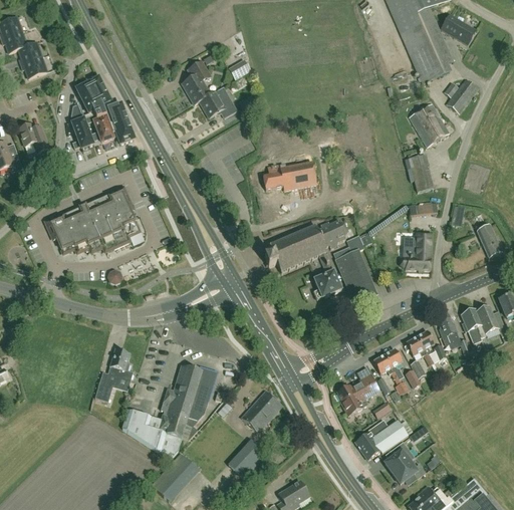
[(387,0),(401,33),(423,82),(445,73),(441,66),(448,63),(453,61),(442,37),(439,30),(434,18),(430,8),(447,0),(387,0)]
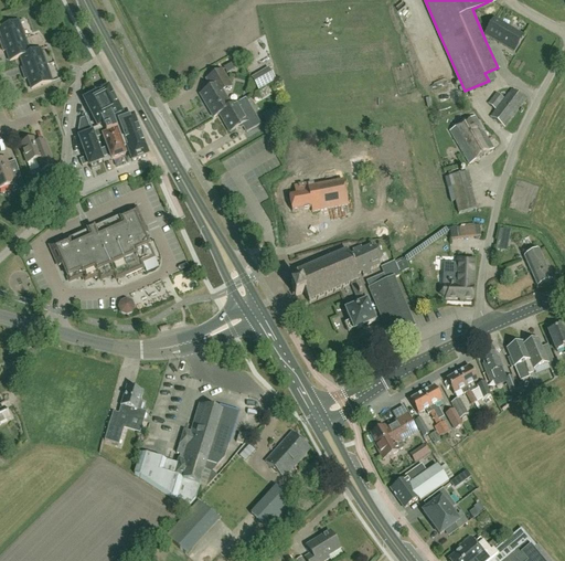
[(513,48),(523,32),(493,16),(484,31),(513,48)]
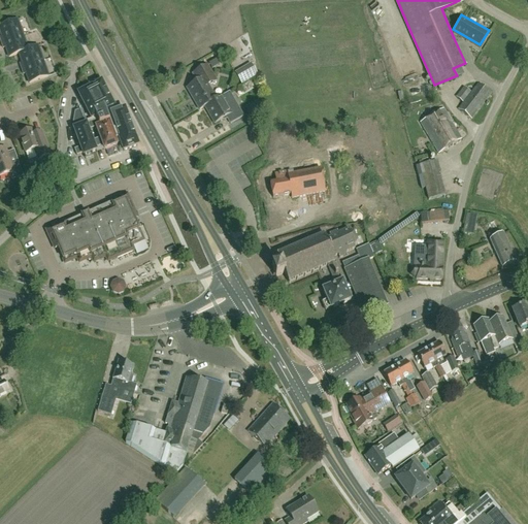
[(0,35),(1,39),(23,32),(18,17),(0,23),(0,28),(2,33),(0,33),(0,35)]
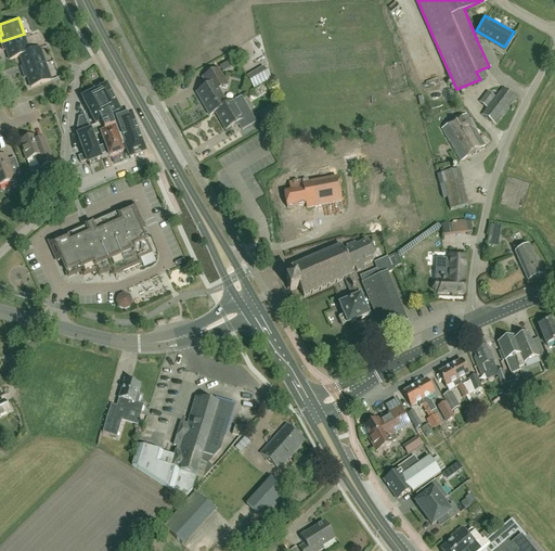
[(29,49),(24,34),(1,41),(3,47),(5,46),(10,56),(20,52),(29,49)]
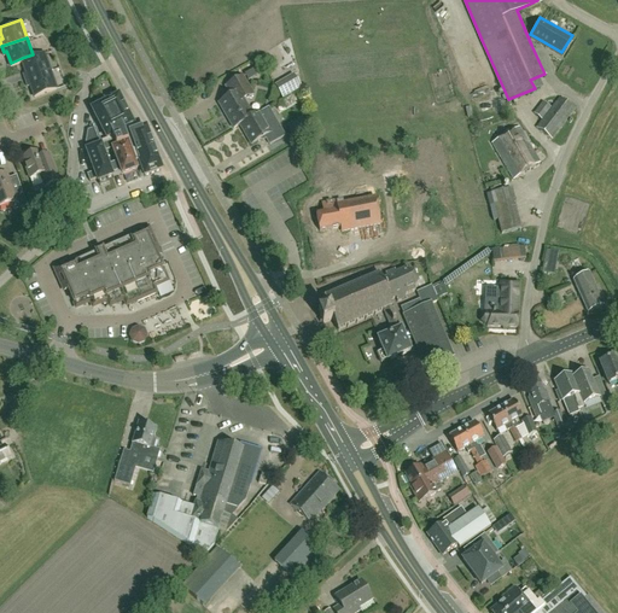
[(25,76),(50,68),(44,50),(33,54),(22,58),(25,69),(23,70),(25,76)]
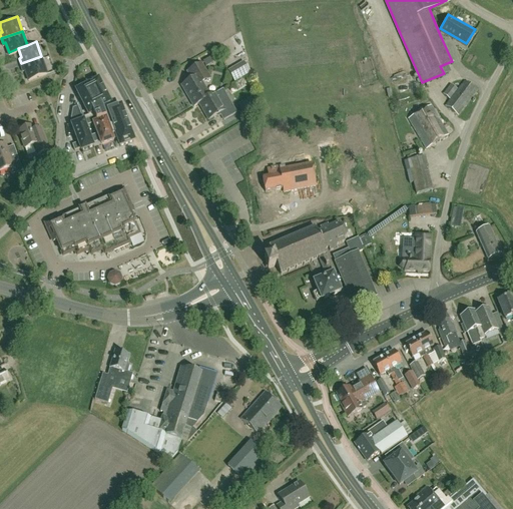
[(41,56),(21,63),(22,69),(25,68),(28,77),(46,71),(41,56)]
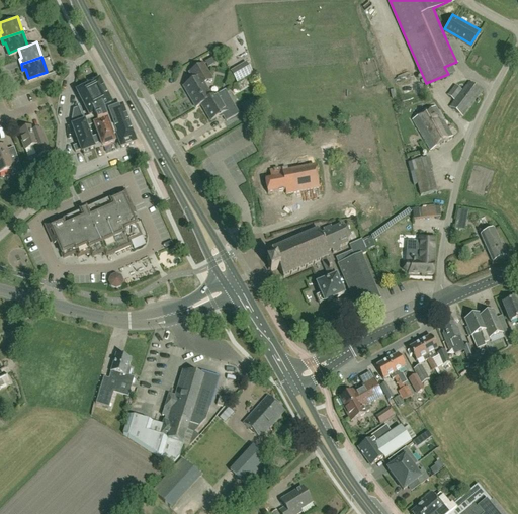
[(246,59),(230,68),(237,80),(252,71),(246,59)]
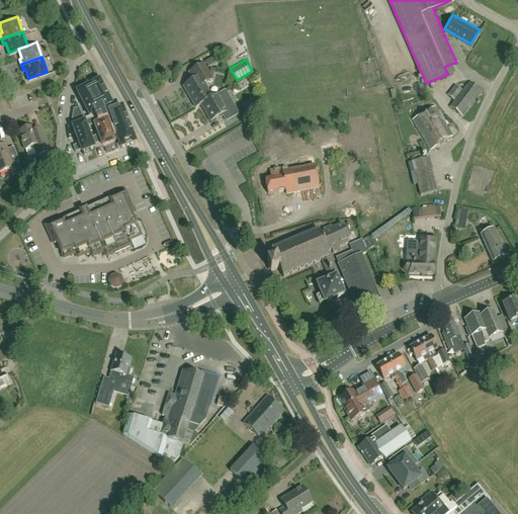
[(218,91),(217,91),(211,94),(204,80),(211,76),(202,61),(188,69),(188,70),(190,69),(194,76),(183,83),(195,104),(200,101),(218,91)]
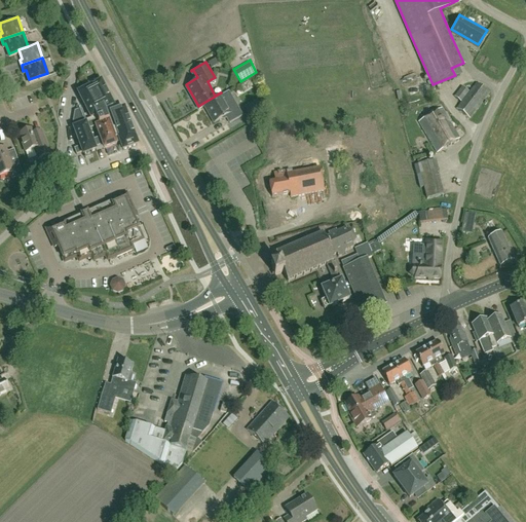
[(77,89),(90,115),(95,112),(97,116),(78,122),(73,124),(80,143),(74,145),(76,151),(82,149),(83,151),(90,149),(96,147),(95,144),(102,141),(103,146),(116,141),(116,140),(119,139),(122,147),(137,142),(123,106),(115,109),(113,104),(101,78),(77,89)]
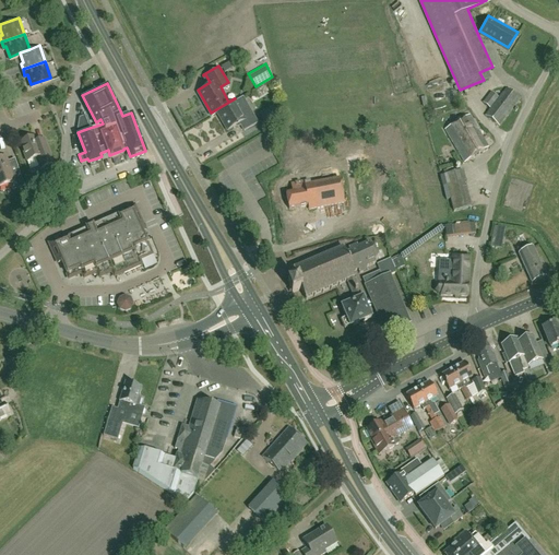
[(261,87),(263,95),(272,92),(270,84),(261,87)]
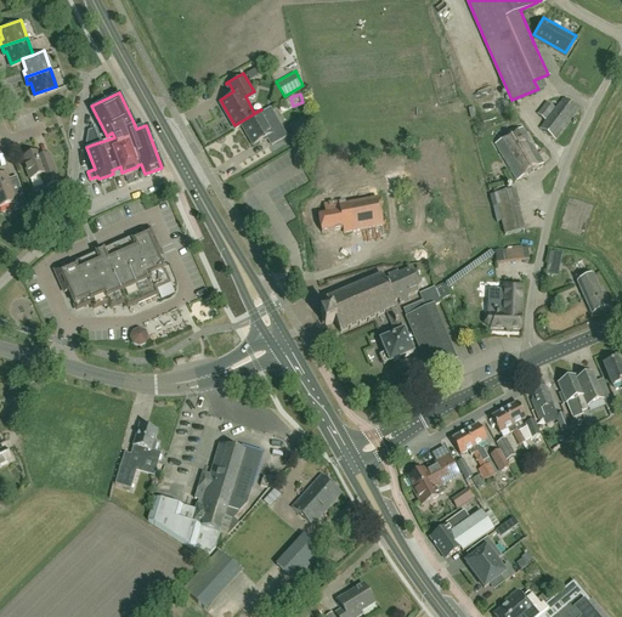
[(554,136),(578,106),(563,95),(539,125),(554,136)]
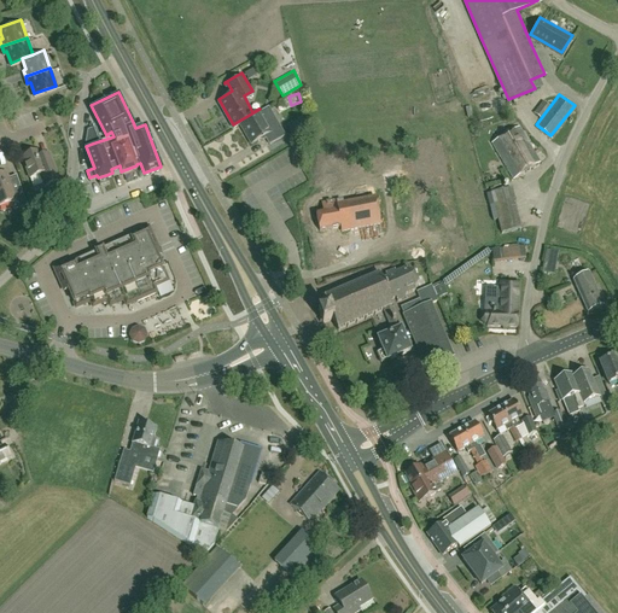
[(541,116),(551,103),(542,97),(534,110),(541,116)]
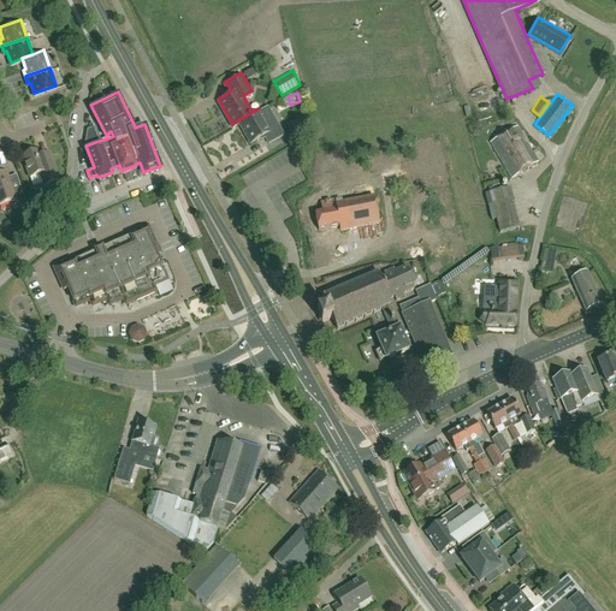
[(259,108),(238,120),(250,140),(265,131),(270,138),(268,140),(284,131),(274,114),(267,102),(258,108),(259,108)]
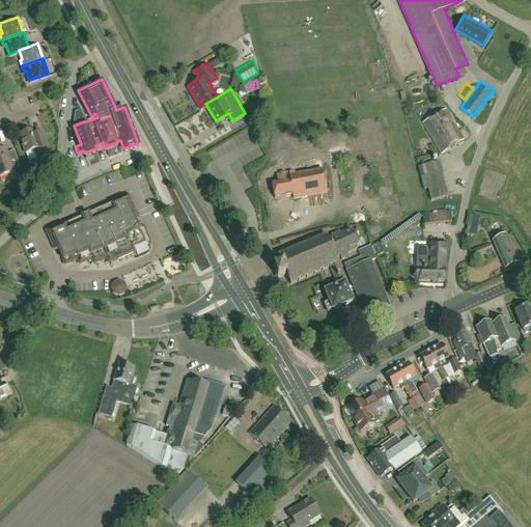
[(249,110),(253,117),(270,107),(266,100),(249,110)]
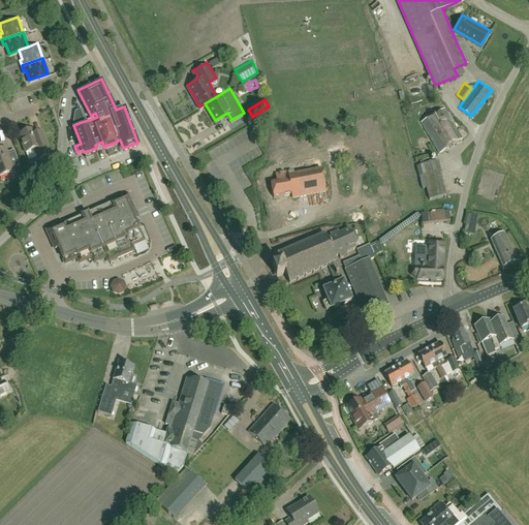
[(439,150),(462,136),(444,105),(421,120),(439,150)]
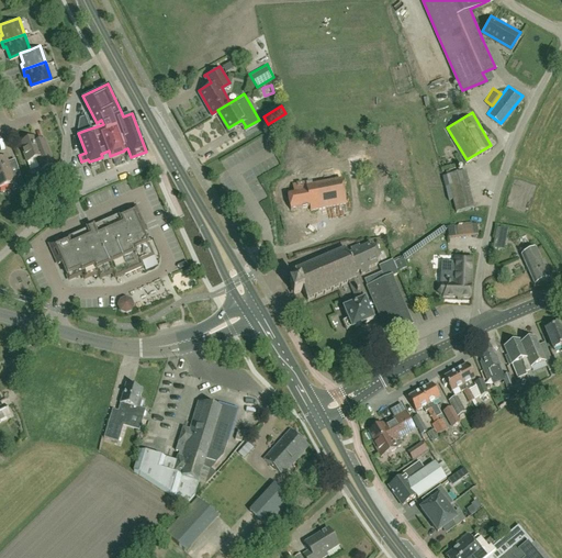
[(91,125),(87,113),(79,115),(77,130),(77,131),(91,125)]
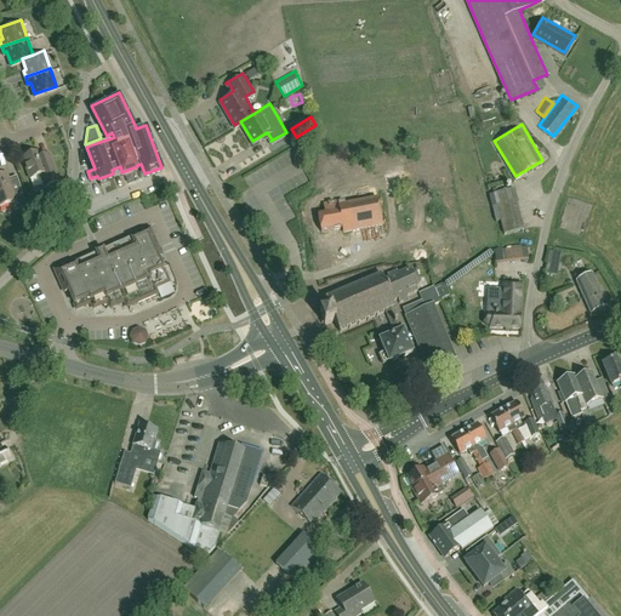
[(38,148),(22,154),(29,176),(40,172),(44,181),(45,183),(60,178),(53,161),(49,150),(40,154),(38,148)]
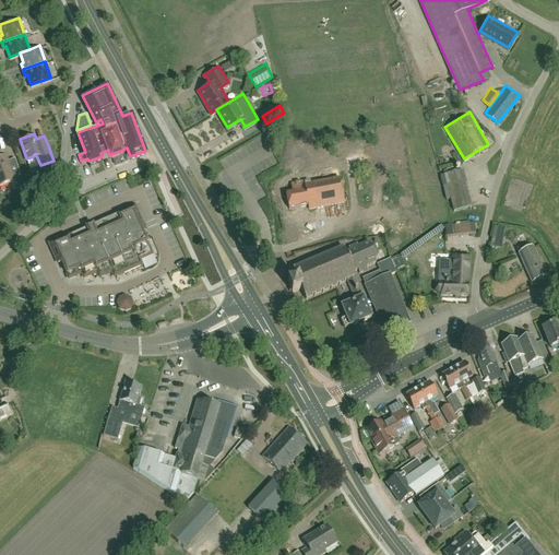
[(12,173),(6,153),(0,155),(0,182),(10,179),(12,187),(24,182),(20,170),(12,173)]
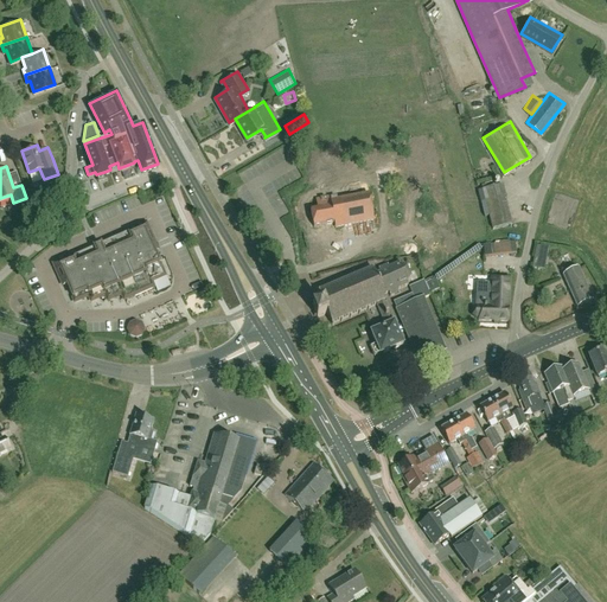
[(496,229),(515,224),(503,178),(484,183),(496,229)]
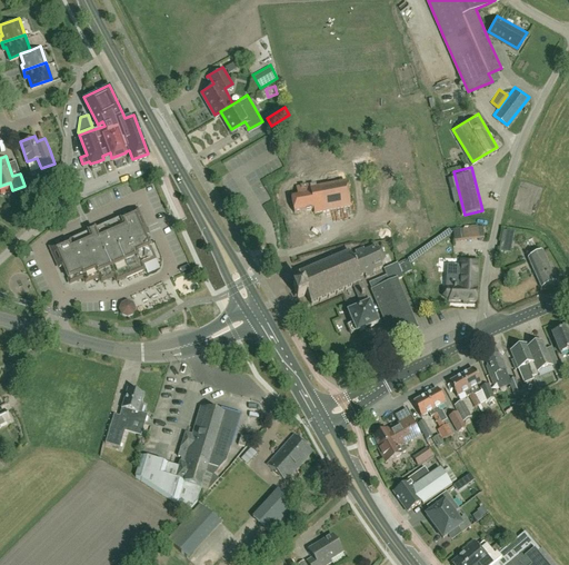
[(350,202),(346,179),(310,186),(309,180),(296,182),(297,192),(291,194),(293,209),(313,206),(313,210),(350,202)]
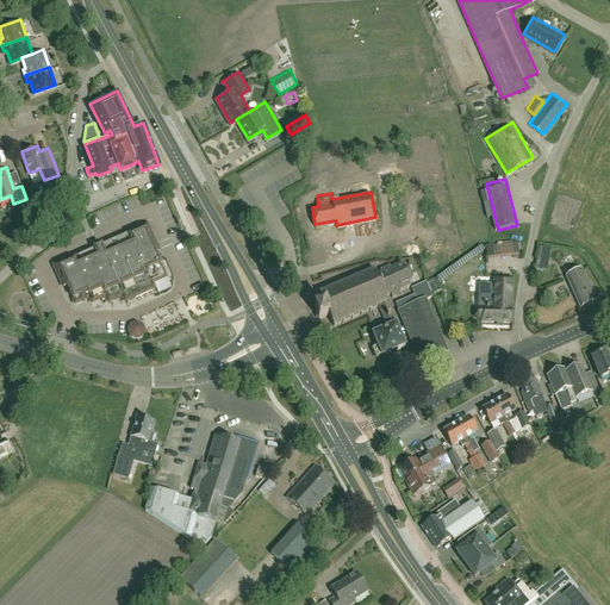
[(56,259),(51,261),(62,285),(67,282),(75,300),(89,293),(92,299),(105,293),(107,298),(122,292),(124,298),(154,285),(151,280),(160,276),(162,275),(165,270),(160,261),(155,250),(160,248),(147,219),(128,228),(129,229),(100,242),(94,244),(57,261),(56,259)]
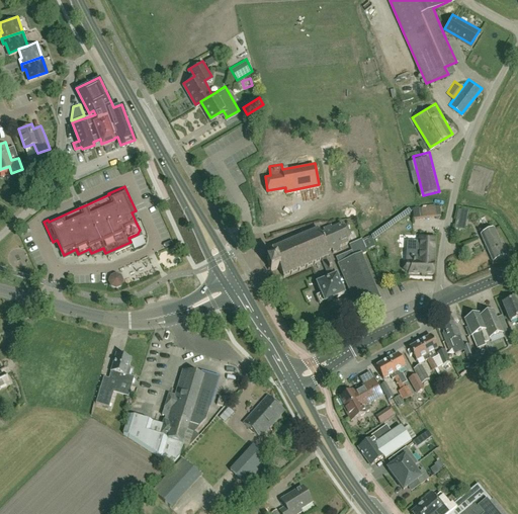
[(26,219),(37,208),(34,204),(23,215),(26,219)]
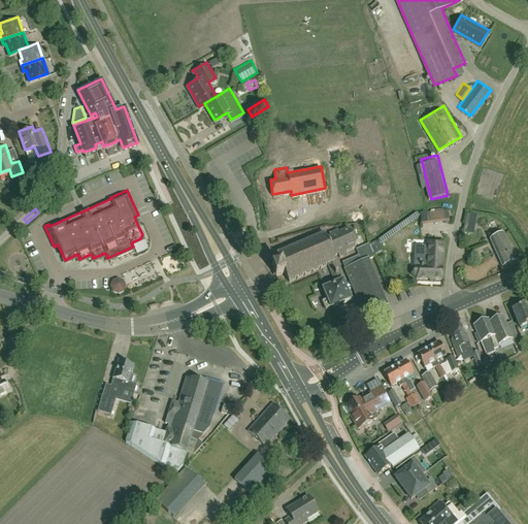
[(473,230),(476,213),(466,210),(463,228),(473,230)]
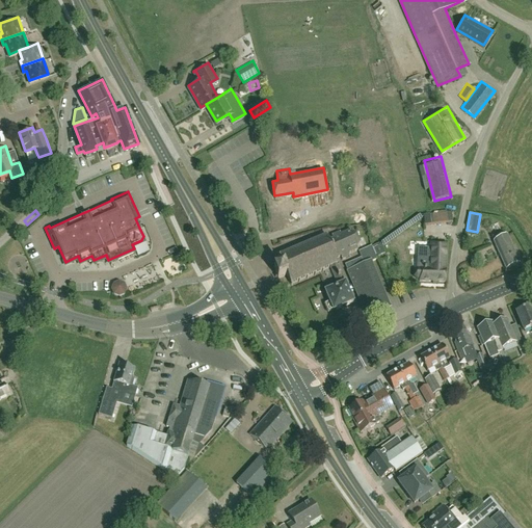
[(360,240),(355,231),(350,230),(349,228),(341,232),(340,229),(331,232),(333,236),(328,237),(326,232),(278,253),(281,259),(278,260),(278,262),(278,263),(273,266),(277,275),(287,271),(290,281),(329,263),(339,284),(325,290),(330,300),(325,302),(329,310),(334,308),(335,309),(354,299),(346,281),(347,281),(339,263),(339,262),(336,256),(341,254),(342,258),(343,257),(350,254),(349,251),(357,246),(356,244),(360,240)]
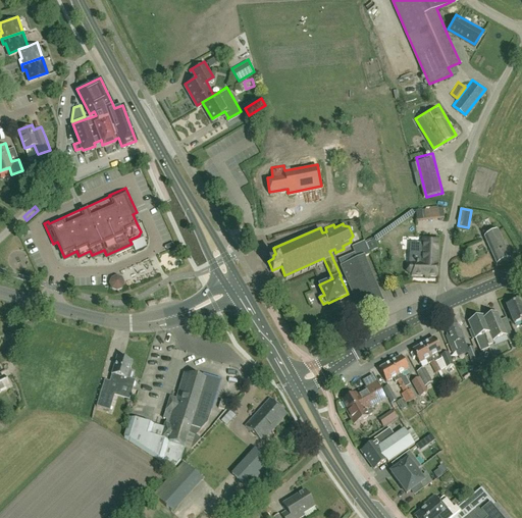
[(496,260),(509,254),(497,227),(483,234),(496,260)]
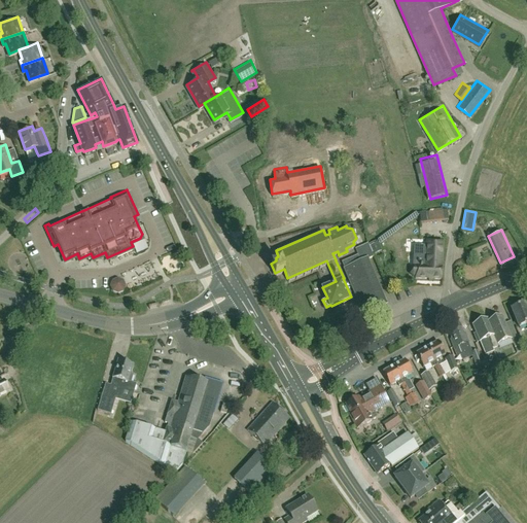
[(441,276),(442,239),(426,239),(426,236),(406,236),(405,248),(425,249),(424,264),(415,264),(414,264),(411,266),(411,271),(414,273),(415,273),(415,275),(441,276)]
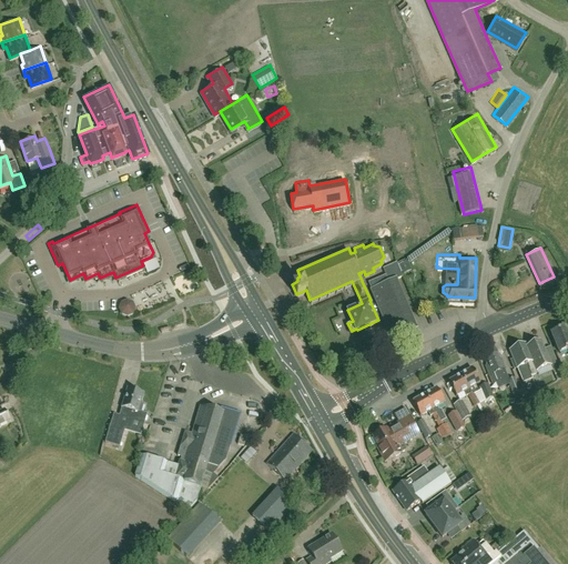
[(404,269),(412,267),(409,259),(403,261),(404,269)]
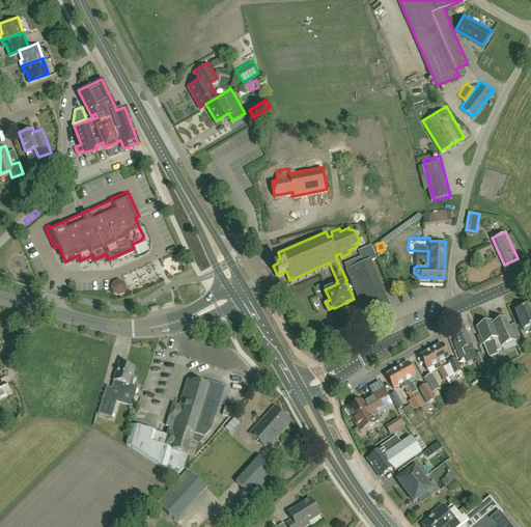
[(361,254),(344,261),(347,268),(346,269),(363,307),(366,314),(374,310),(389,304),(369,258),(375,255),(374,252),(370,244),(370,243),(358,248),(361,254)]
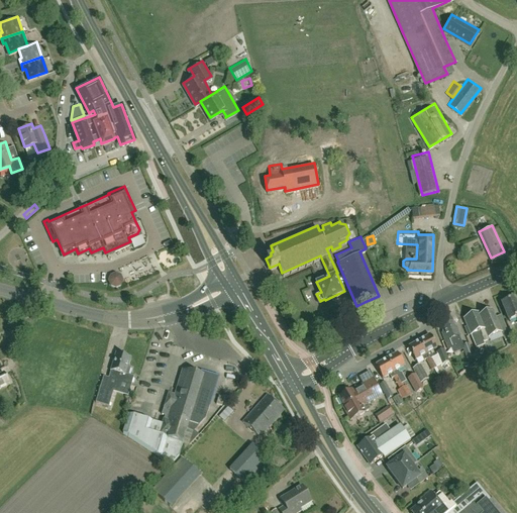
[(122,270),(109,271),(110,285),(123,284),(122,270)]
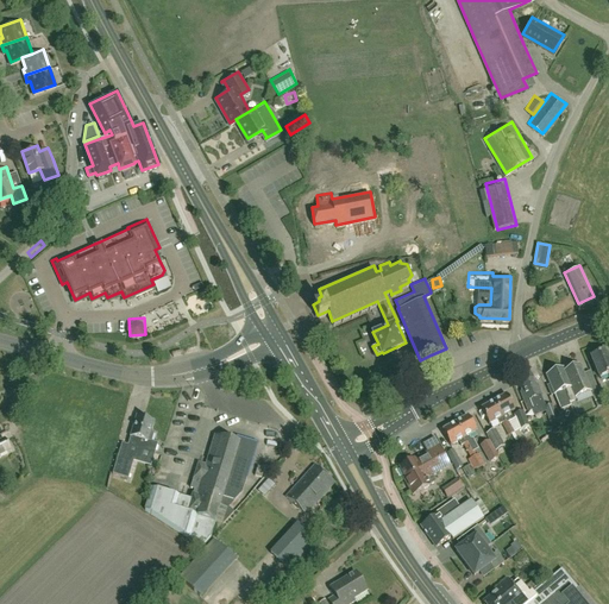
[(608,356),(606,347),(590,353),(600,375),(608,371),(608,373),(608,356)]
